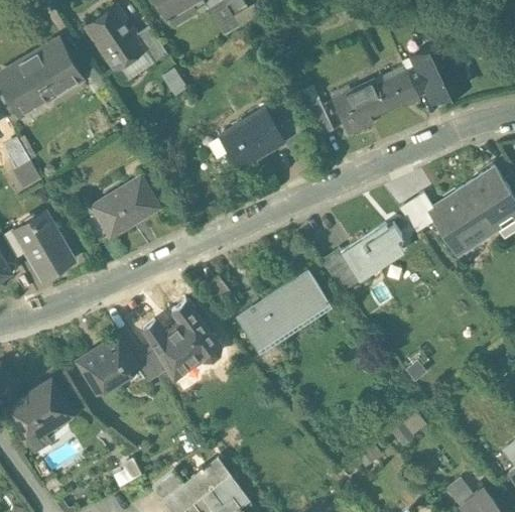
[(155,0),(166,17),(189,4),(194,11),(205,4),(206,4),(203,0),(155,0)]
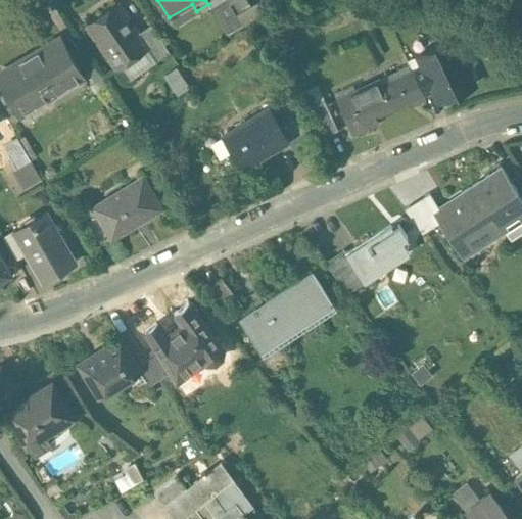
[(226,1),(225,0),(205,0),(208,4),(207,4),(210,10),(226,1)]
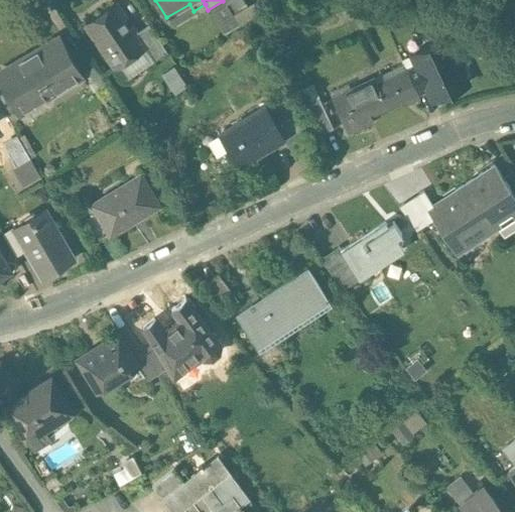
[(241,0),(235,0),(226,6),(234,18),(247,10),(241,0)]
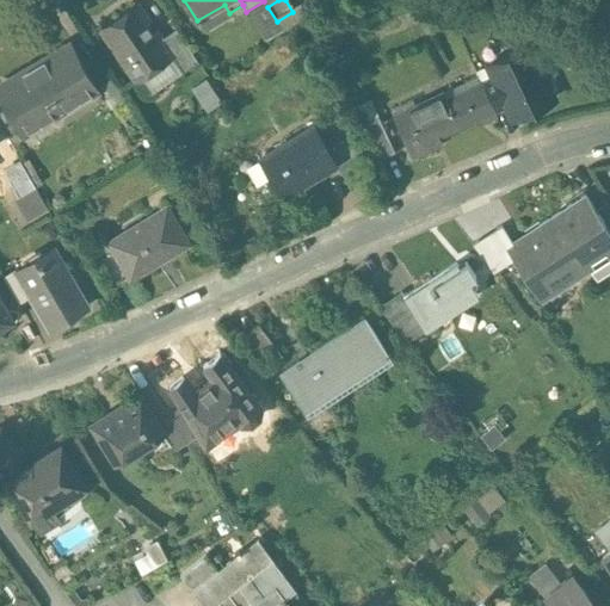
[(267,7),(264,1),(246,12),(266,44),(283,33),(277,22),(267,7)]
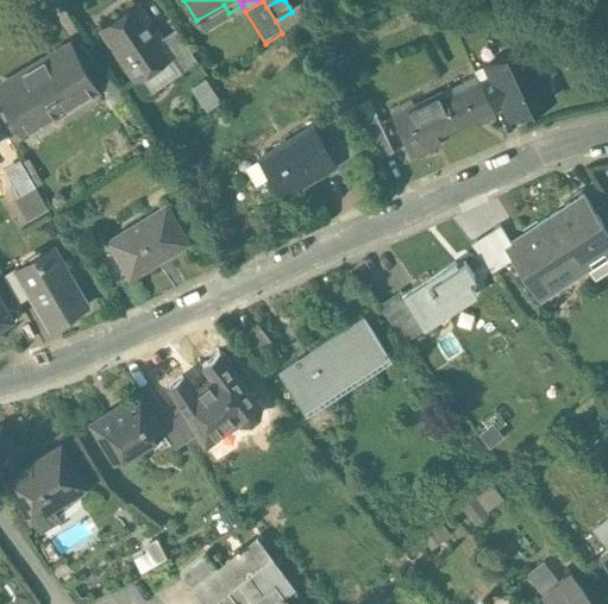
[(292,12),(276,21),(282,33),(307,19),(300,7),(292,12)]
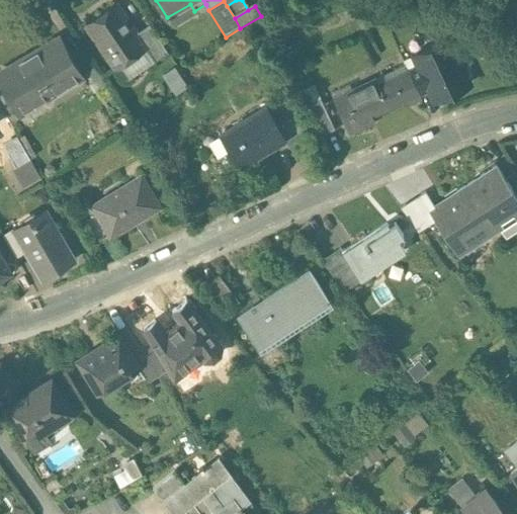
[(117,8),(88,28),(116,70),(146,50),(137,36),(117,8)]
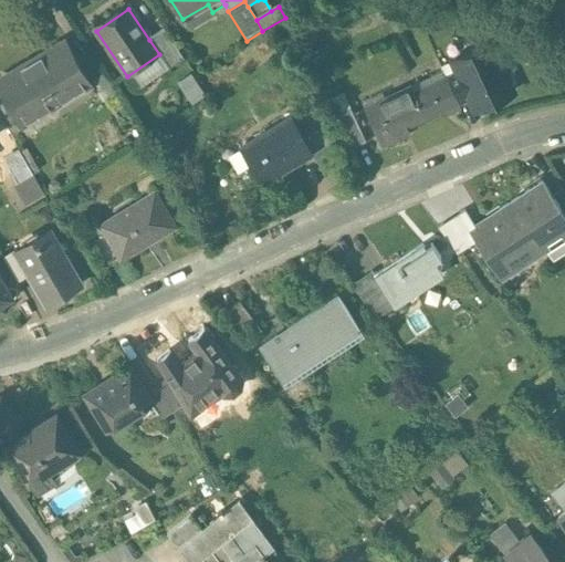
[(184,59),(164,30),(149,40),(159,54),(169,69),(184,59)]
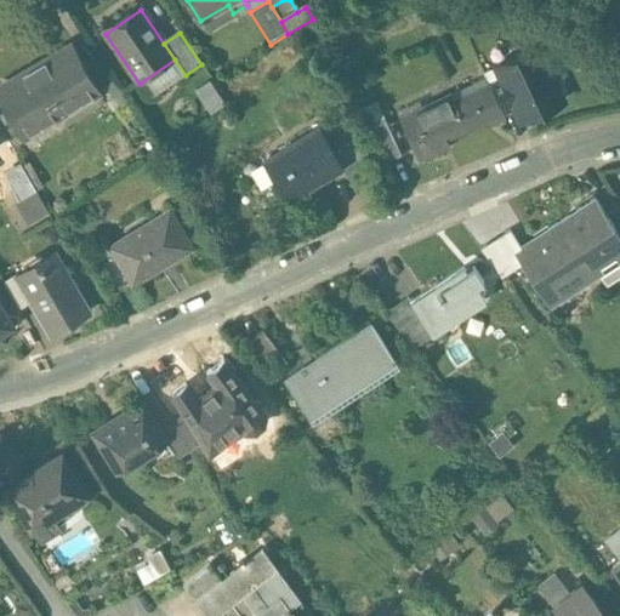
[(98,90),(73,47),(34,70),(62,118),(101,95),(98,90)]
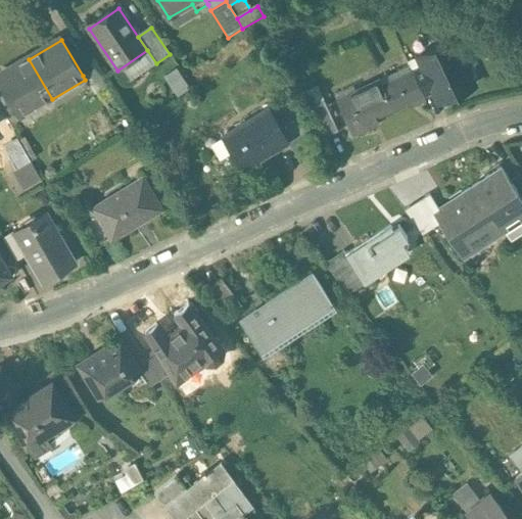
[(451,47),(419,61),(424,72),(435,95),(440,105),(471,91),(473,86),(468,74),(470,67),(467,60),(461,59),(456,48),(451,47)]
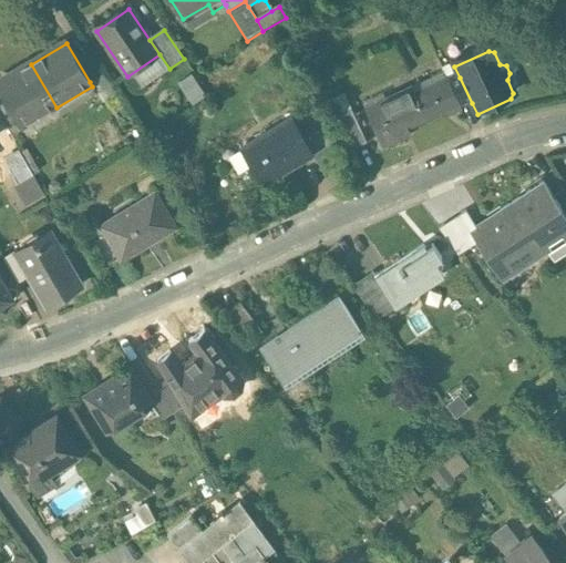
[(31,64),(0,82),(0,91),(21,129),(57,108),(31,64)]
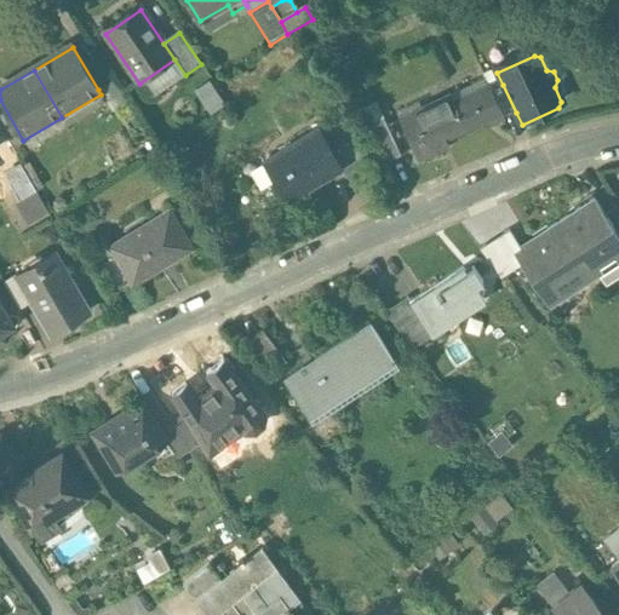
[(113,80),(98,90),(101,95),(113,114),(127,105),(113,80)]
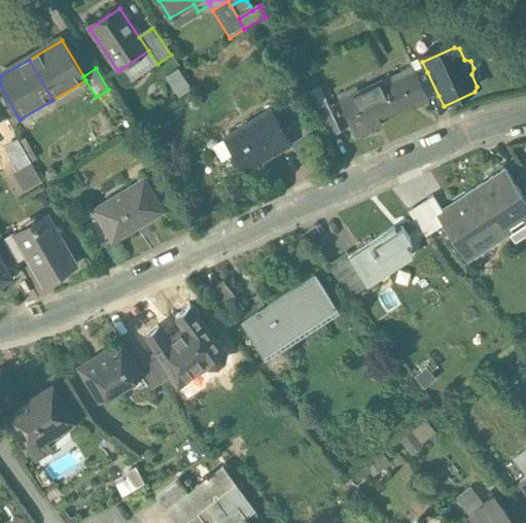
[(180,70),(167,78),(179,98),(193,90),(180,70)]
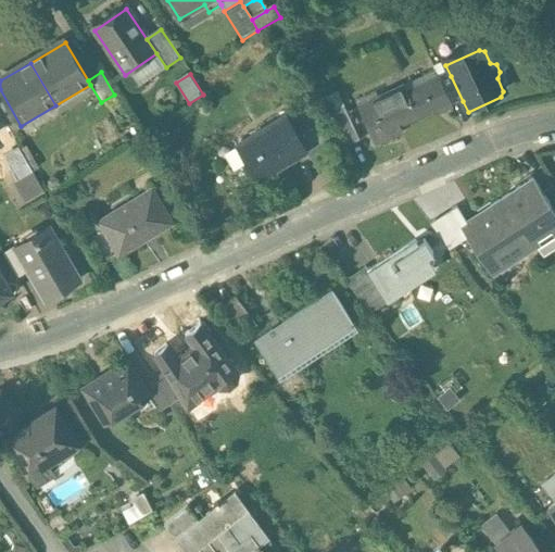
[(463,101),(451,76),(439,83),(451,107),(463,101)]
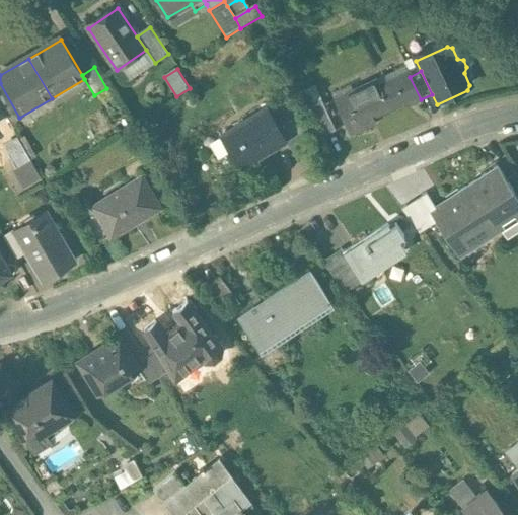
[(381,90),(380,90),(391,114),(421,99),(410,77),(381,90)]
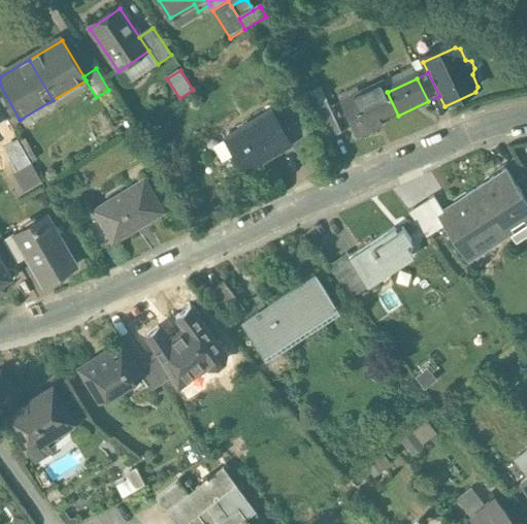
[(385,87),(340,108),(357,141),(376,132),(374,127),(398,116),(387,92),(388,92),(385,87)]
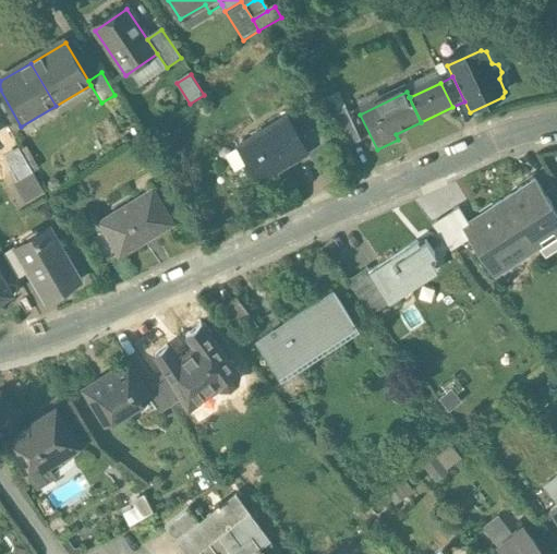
[(362,145),(340,98),(325,105),(347,152),(362,145)]
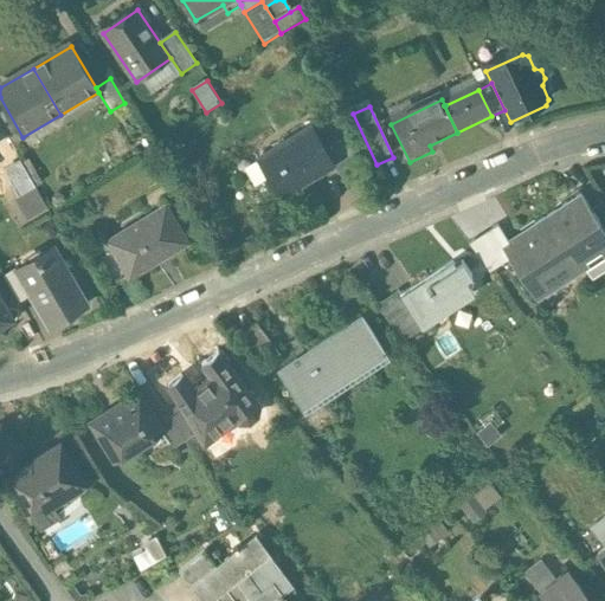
[(311,129),(258,162),(281,200),(334,167),(311,129)]
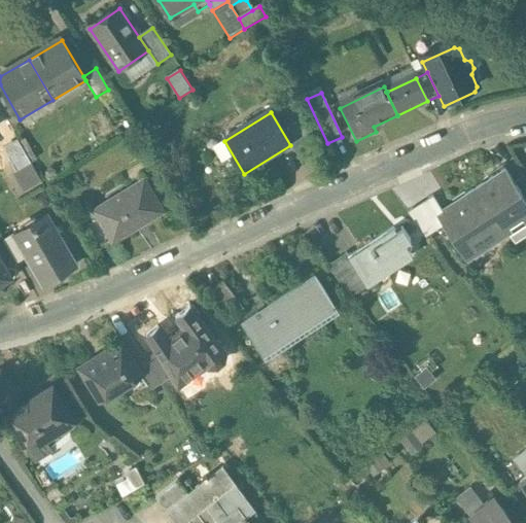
[(18,141),(3,149),(16,172),(31,164),(18,141)]
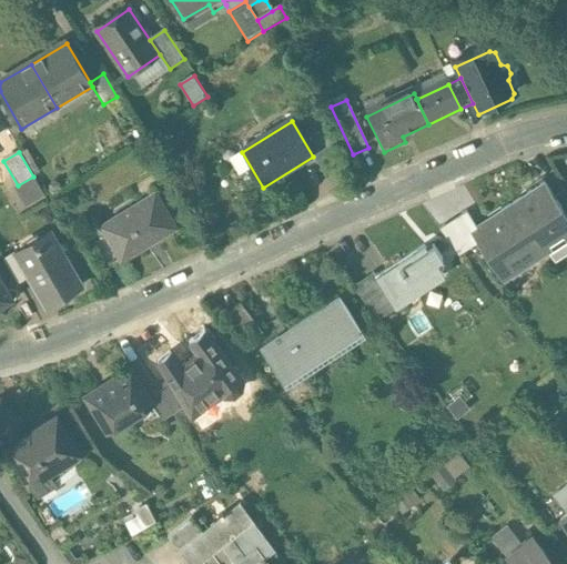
[(18,185),(14,189),(26,208),(44,197),(33,177),(18,185)]
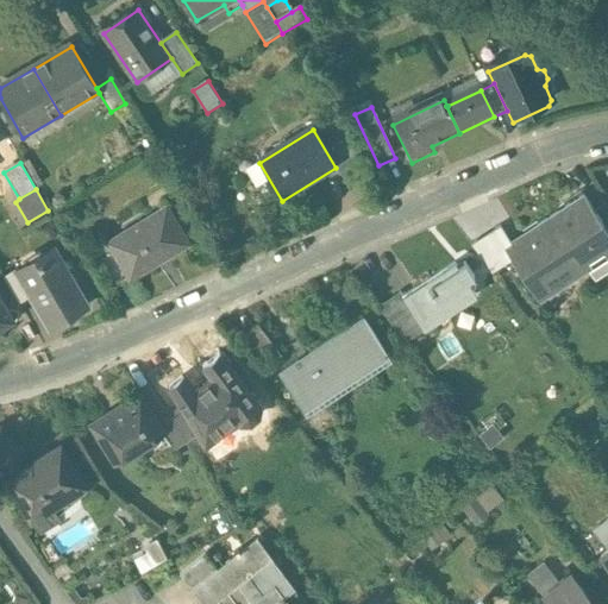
[(607,231),(584,196),(537,227),(544,238),(536,243),(534,241),(531,244),(532,246),(518,255),(540,289),(581,262),(585,271),(587,270),(588,271),(589,270),(595,280),(607,270),(607,231)]
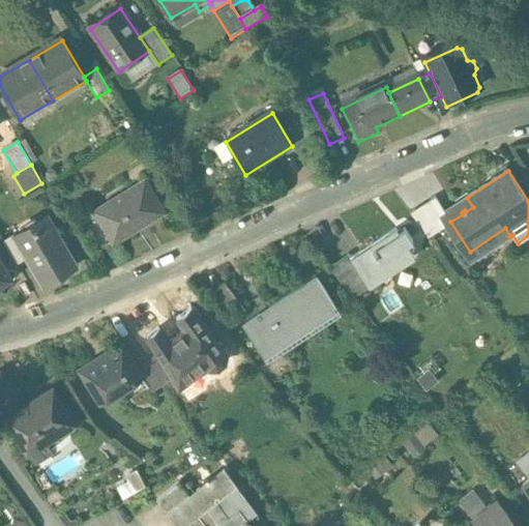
[(145,183),(95,214),(112,241),(114,244),(164,214),(145,183)]
